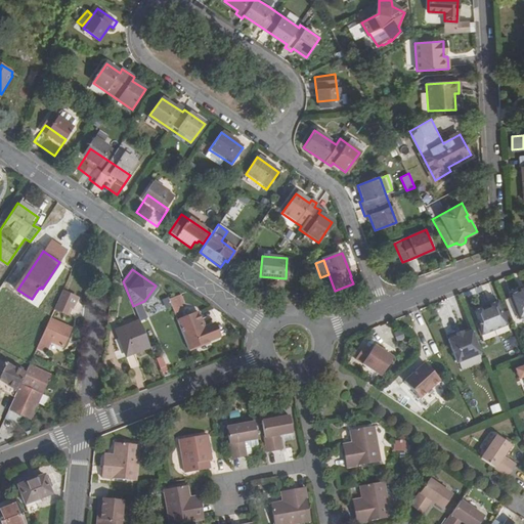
[(504,301),(513,324),(519,321),(519,319),(523,316),(523,286),(517,289),(519,292),(510,296),(510,298),(504,301)]
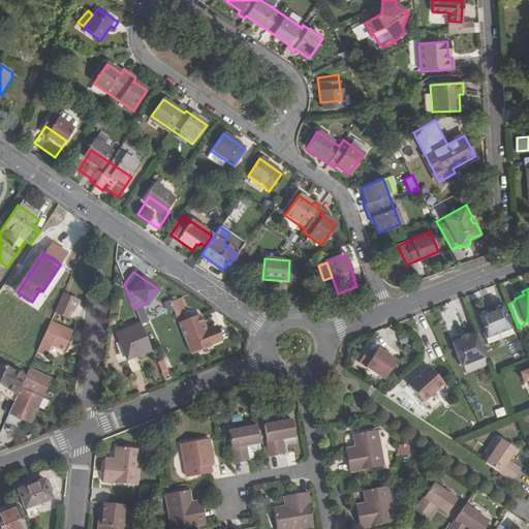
[(63,293),(54,312),(68,318),(76,301),(63,293)]
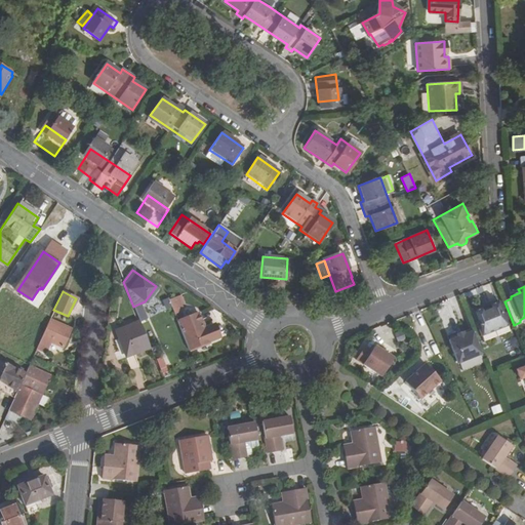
[(175,297),(168,299),(174,314),(180,312),(175,297)]
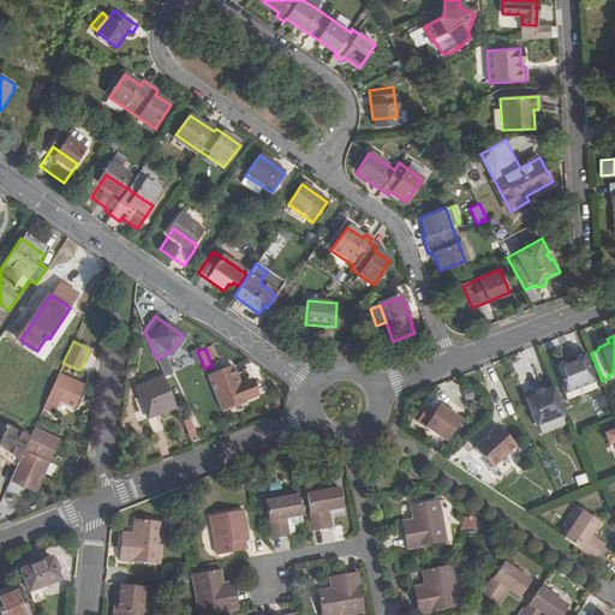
[(595,382),(584,353),(572,358),(573,360),(567,364),(566,360),(553,366),(563,394),(595,382)]
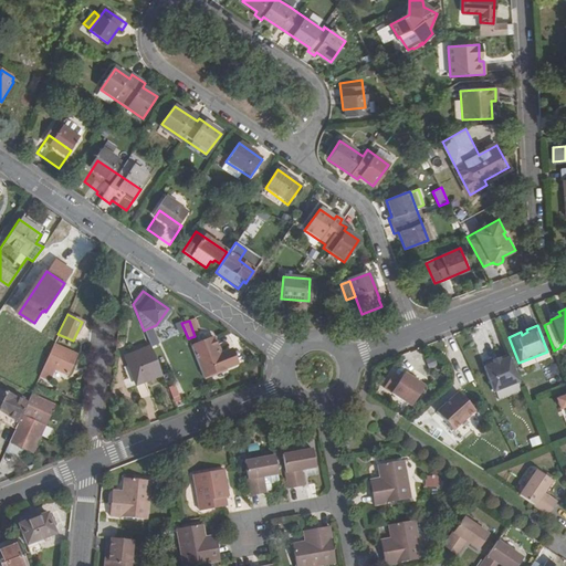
[(144,331),(149,346),(150,348),(158,346),(150,327),(144,331)]
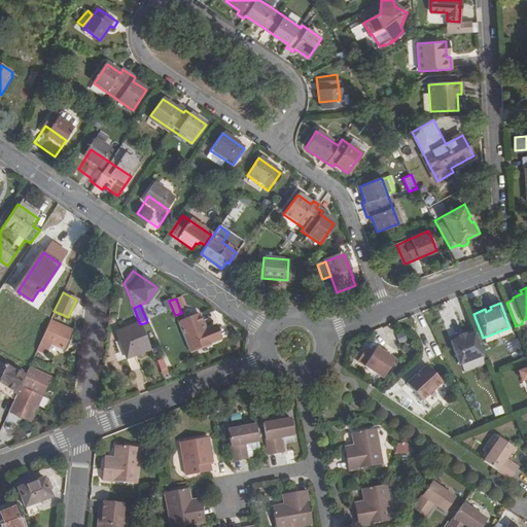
[(198,315),(178,322),(189,352),(218,341),(213,328),(204,331),(198,315)]
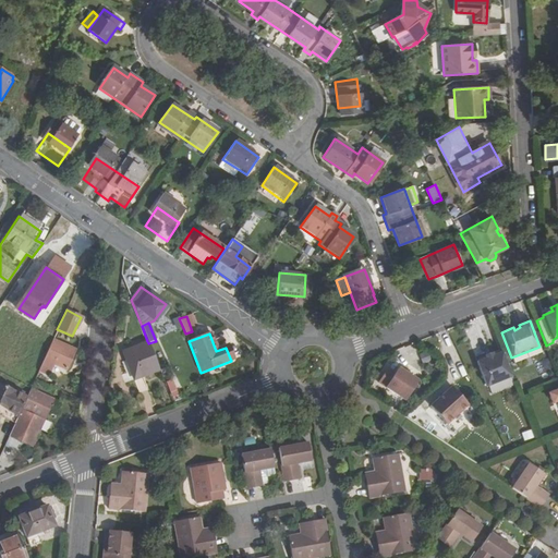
[(52,362),(65,368),(75,350),(52,339),(44,359),(38,370),(47,374),(52,362)]
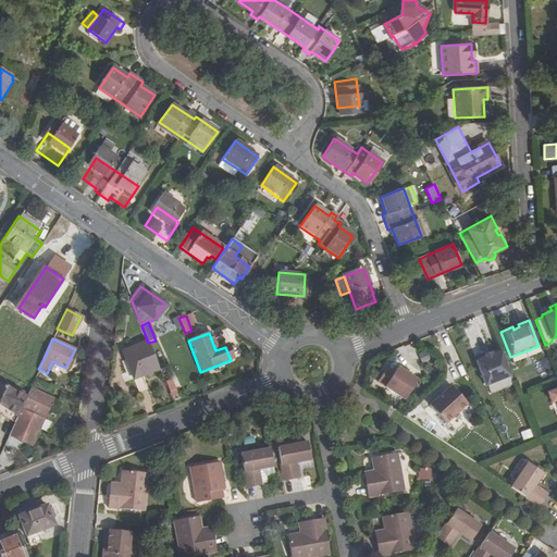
[(125,362),(133,380),(159,370),(148,343),(147,341),(122,351),(125,362)]
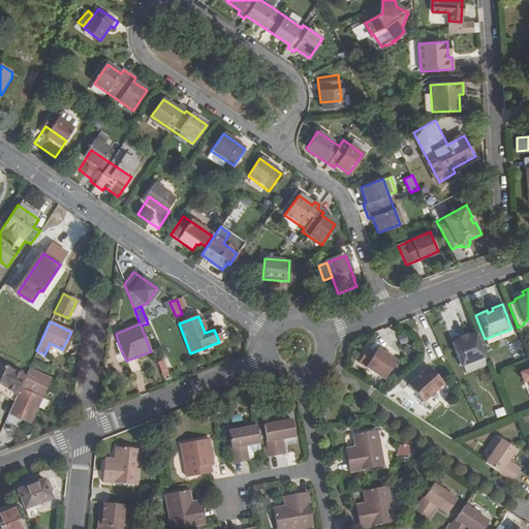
[(486,356),(476,334),(467,337),(461,340),(453,343),(462,367),(486,356)]
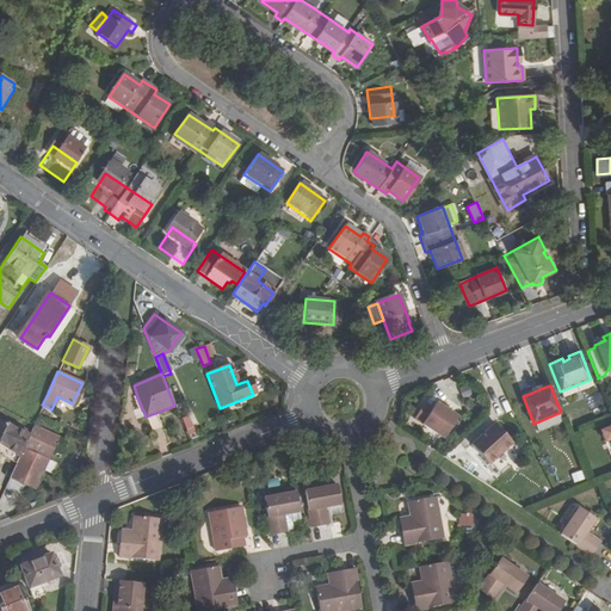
[(462,389),(455,392),(458,400),(466,397),(462,389)]
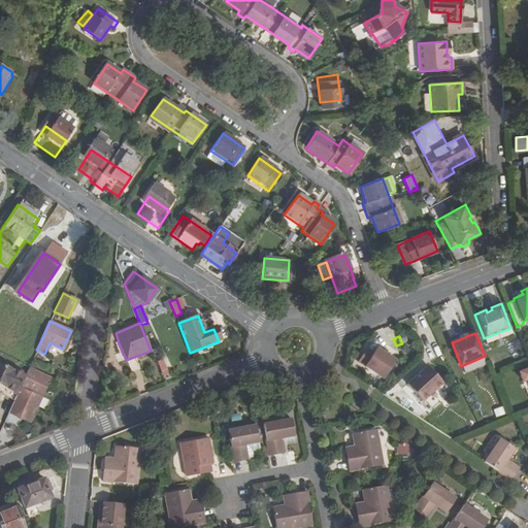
[(121,362),(126,360),(119,343),(114,344),(121,362)]
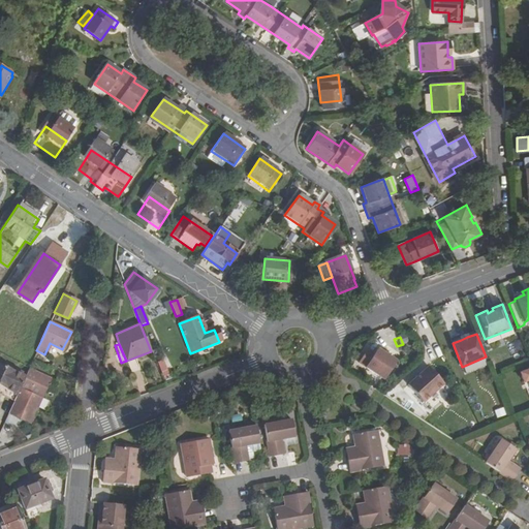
[(385,379),(398,360),(379,347),(376,352),(369,348),(360,362),(385,379)]
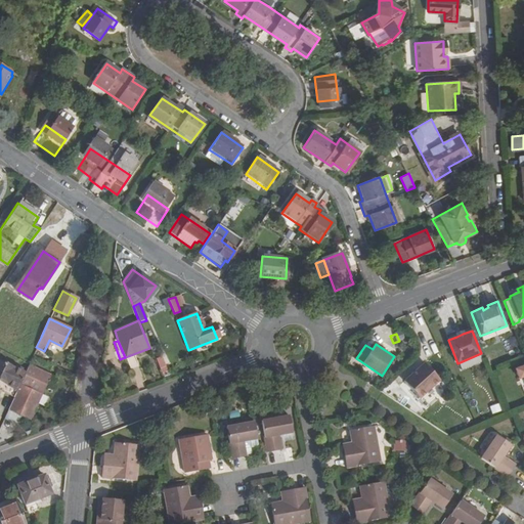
[(0,352),(0,360),(13,368),(18,358),(2,350),(0,352)]
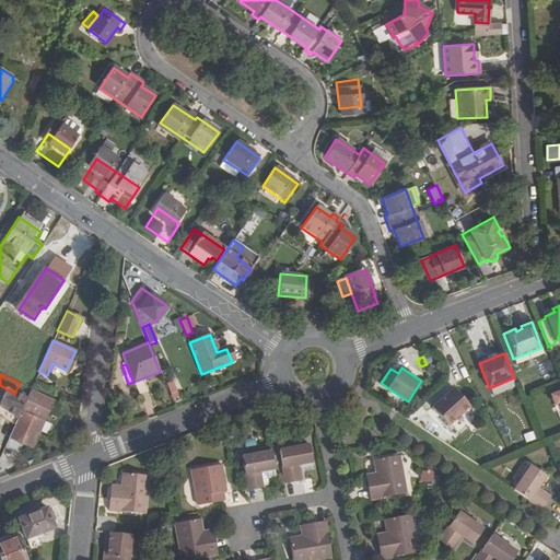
[(141,394),(149,392),(144,380),(137,383),(141,394)]
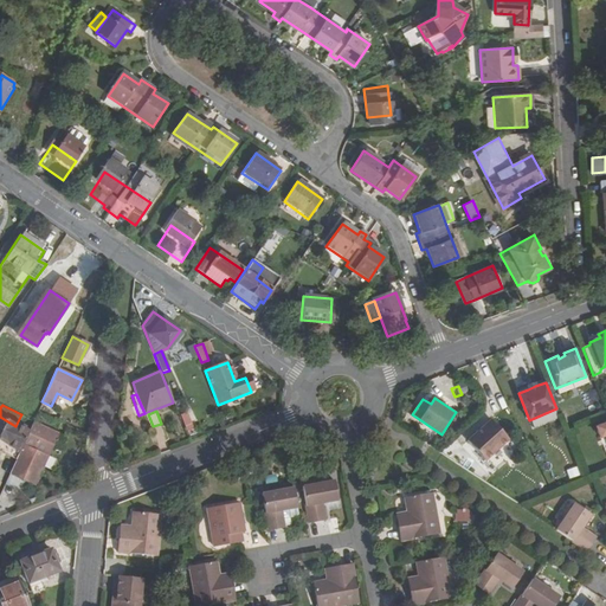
[(189,416),(181,419),(187,432),(194,429),(189,416)]
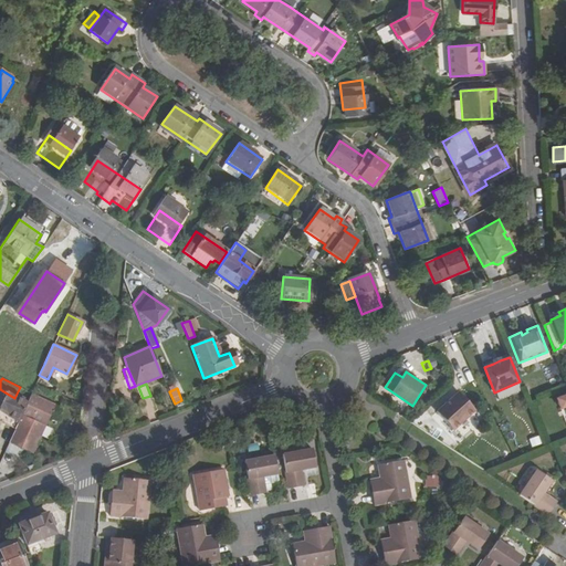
[(14,398),(0,389),(0,413),(6,417),(3,420),(17,426),(28,400),(18,395),(16,398),(14,398)]
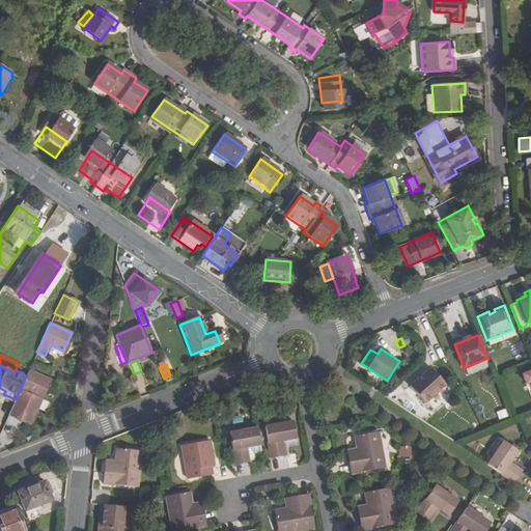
[(407,386),(421,402),(434,392),(436,394),(444,387),(427,368),(420,374),(422,376),(417,382),(415,380),(407,386)]
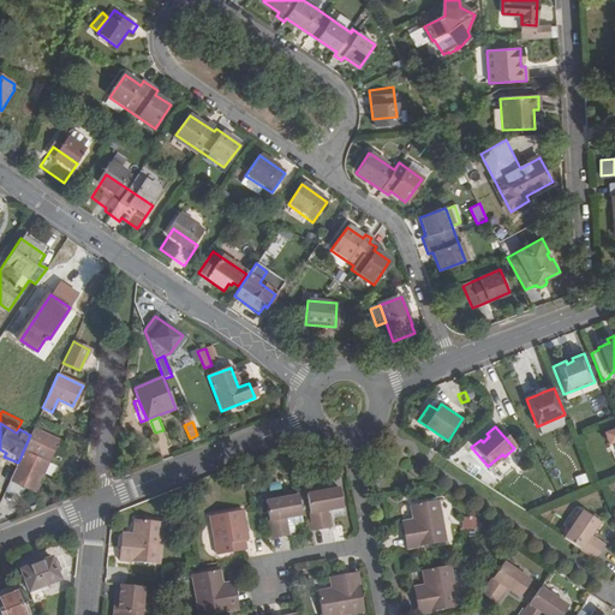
[(59,439),(34,428),(30,435),(18,463),(17,465),(10,481),(34,491),(59,439)]
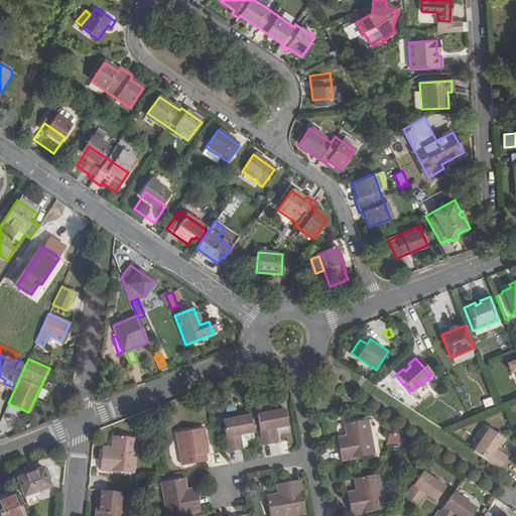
[(515,361),(506,365),(510,374),(515,371),(515,361)]
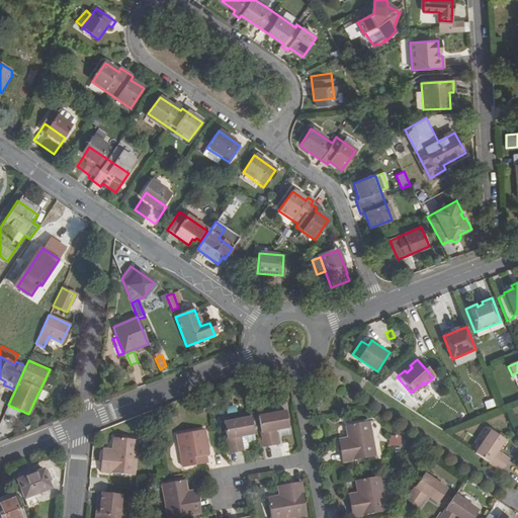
[(57,373),(50,369),(45,381),(52,384),(57,373)]
